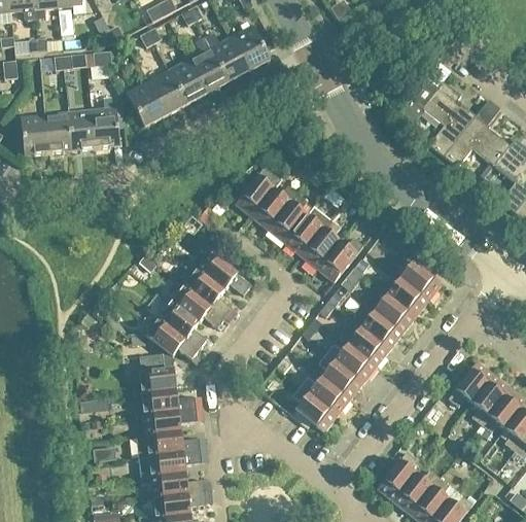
[(0,0),(0,9),(11,9),(10,0),(0,0)]
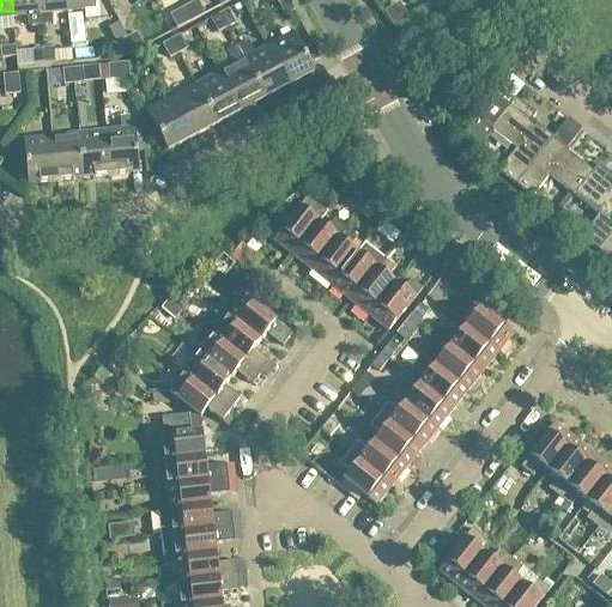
[(40,8),(38,0),(12,0),(13,11),(28,10),(28,18),(31,22),(41,20),(41,19),(41,8),(40,8)]
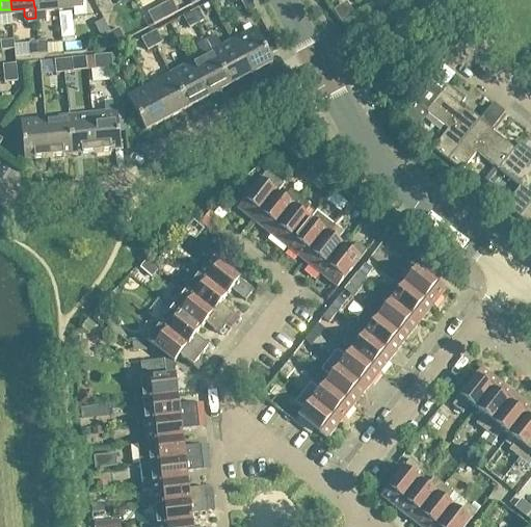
[(46,16),(45,6),(58,5),(57,0),(33,0),(34,7),(35,7),(35,17),(46,16)]
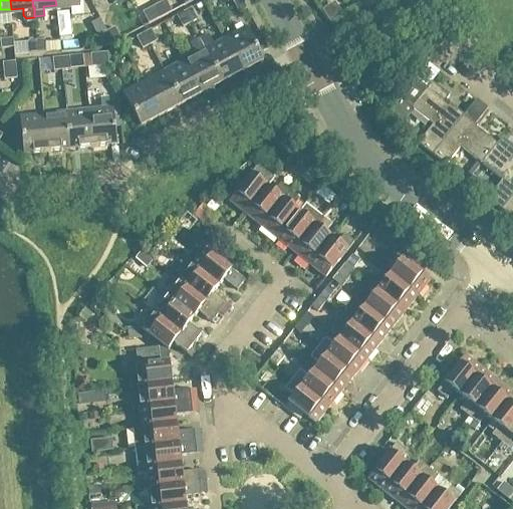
[(55,0),(56,5),(71,3),(72,11),(83,10),(82,0),(55,0)]
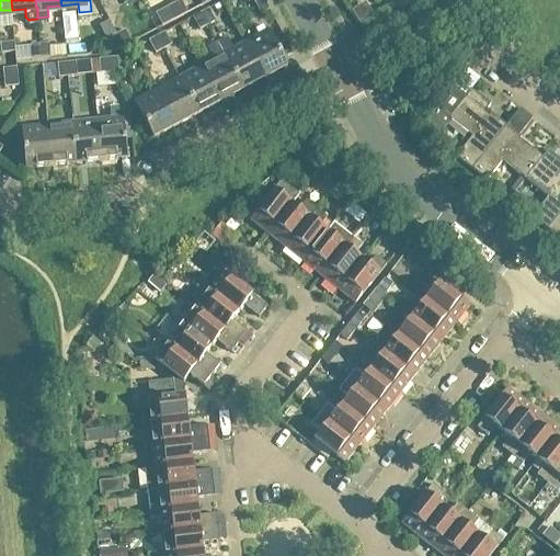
[(180,12),(174,0),(171,0),(161,6),(168,18),(180,12)]
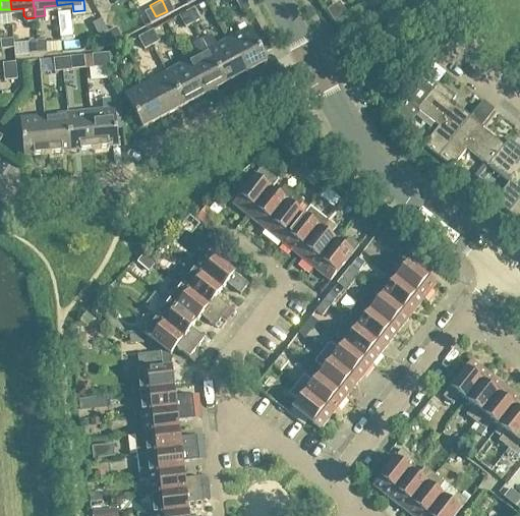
[(174,7),(170,0),(162,0),(167,11),(174,7)]
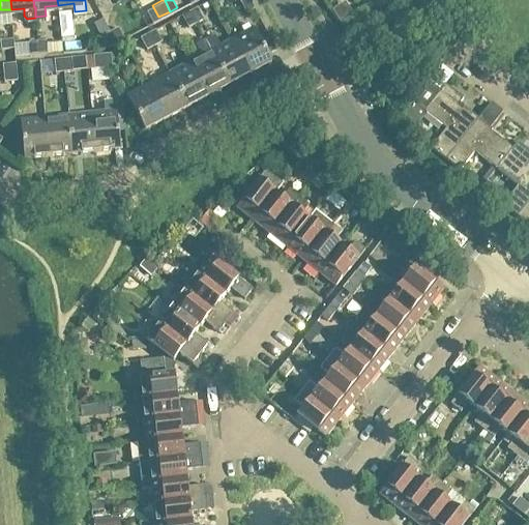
[(255,4),(253,0),(242,0),(246,8),(255,4)]
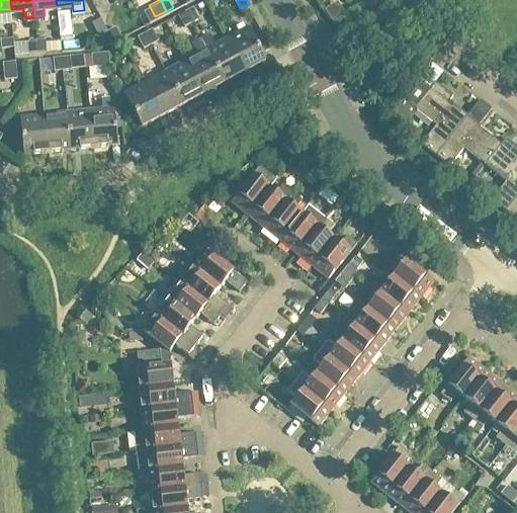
[(199,14),(193,3),(186,7),(192,18),(199,14)]
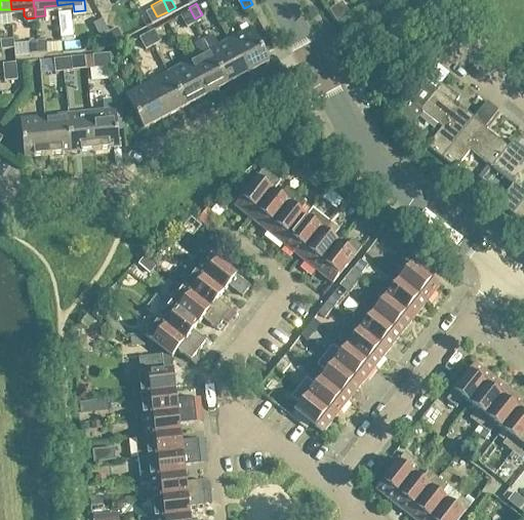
[(195,18),(189,7),(180,11),(187,23),(195,18)]
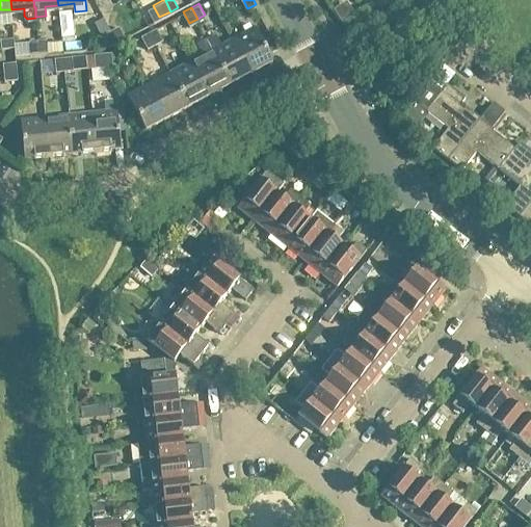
[(125,35),(118,23),(111,27),(117,40),(125,35)]
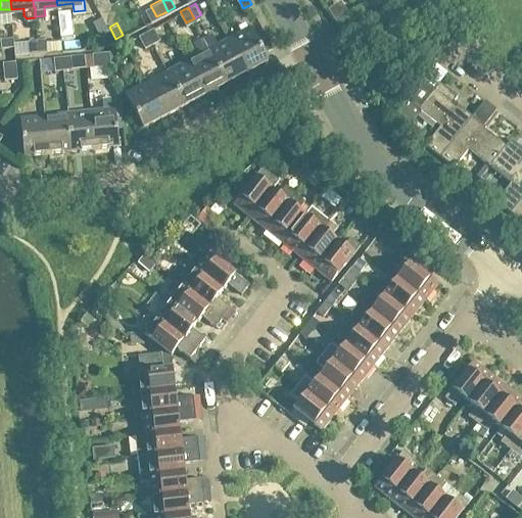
[(256,35),(250,24),(229,35),(247,68),(268,57),(265,50),(256,35)]
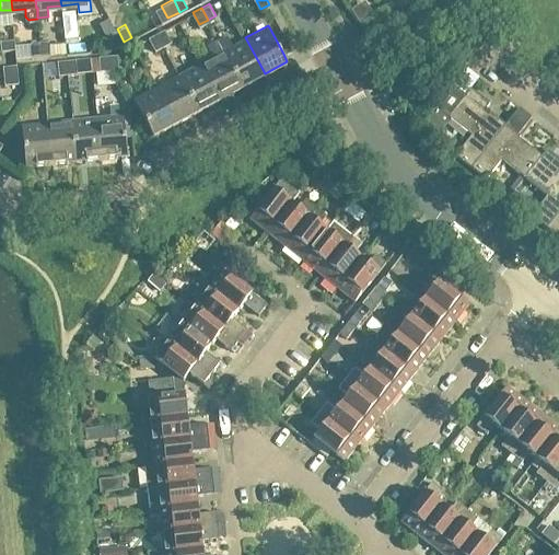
[(172,39),(165,26),(156,31),(163,44),(172,39)]
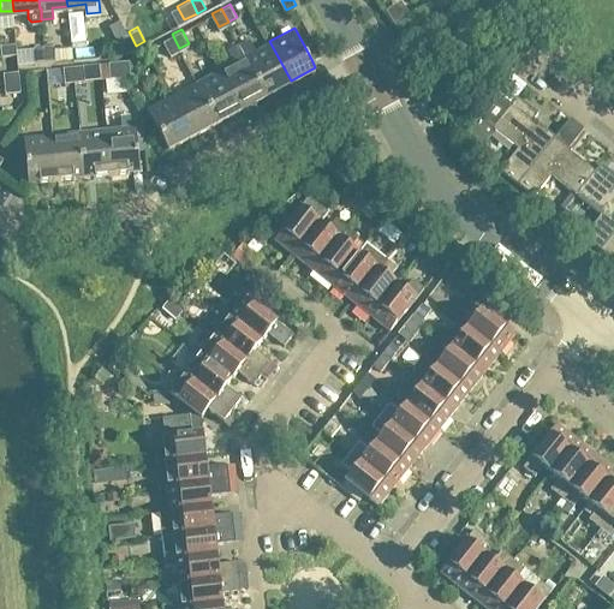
[(136,46),(129,31),(120,36),(127,51),(136,46)]
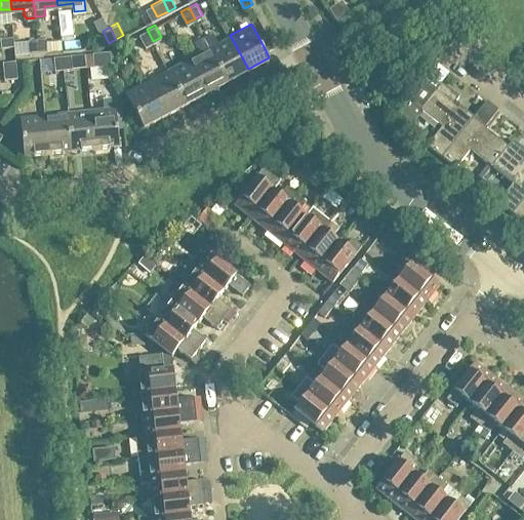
[(153,41),(147,29),(139,33),(146,45),(153,41)]
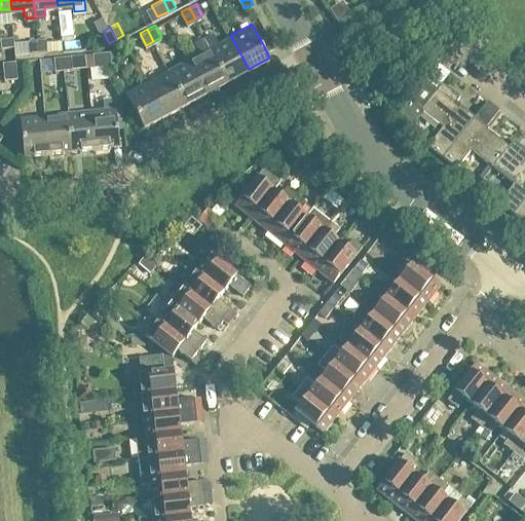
[(249,69),(230,35),(219,41),(214,31),(204,36),(210,46),(227,80),(249,69)]
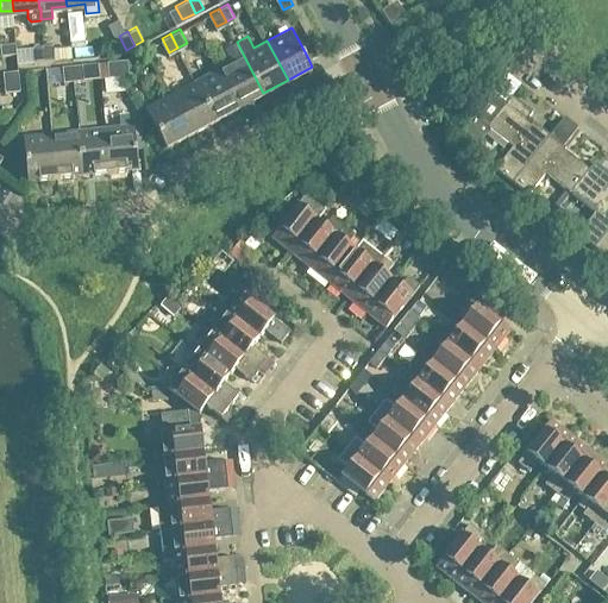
[(309,36),(299,41),(308,58),(318,52),(309,36)]
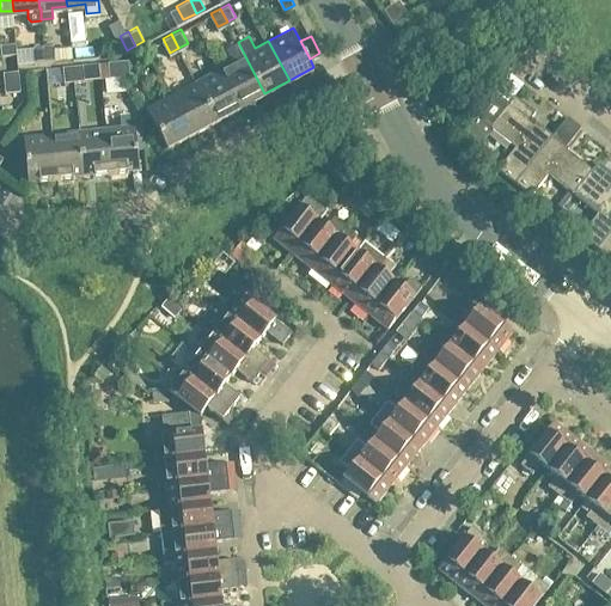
[(17,50),(16,40),(0,42),(1,53),(17,50)]
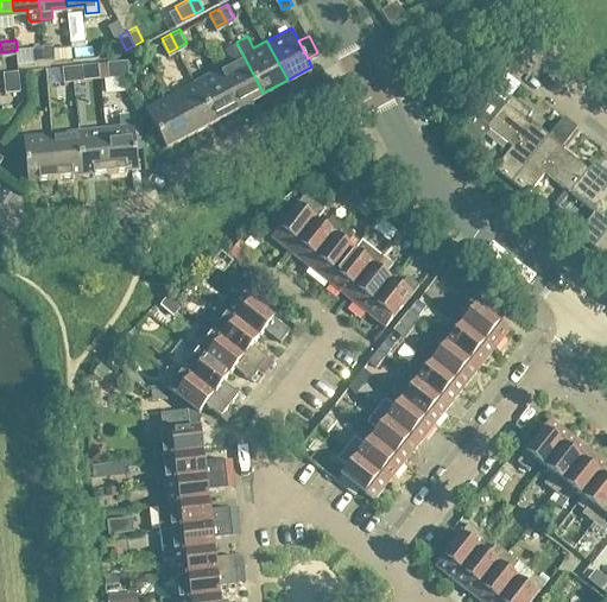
[(55,57),(54,42),(43,43),(45,57),(55,57)]
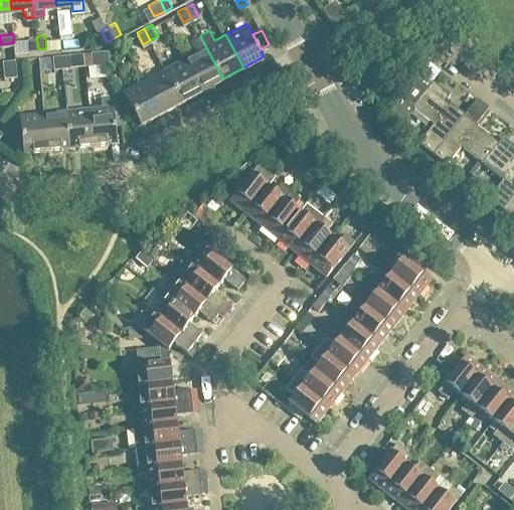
[(222,78),(205,45),(200,35),(192,39),(197,49),(185,55),(202,89),(222,78)]
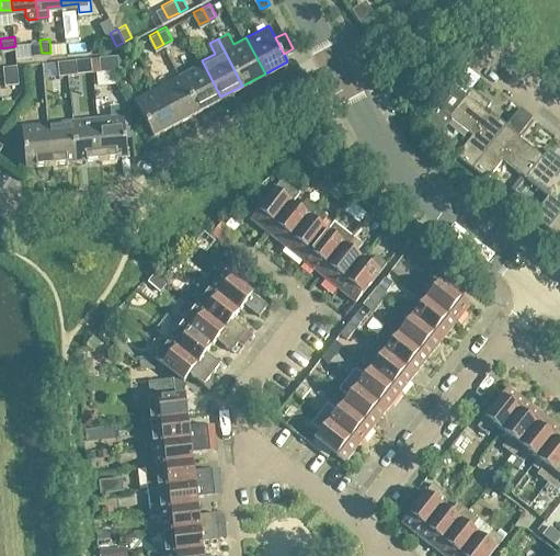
[(42,53),(40,40),(31,41),(32,54),(42,53)]
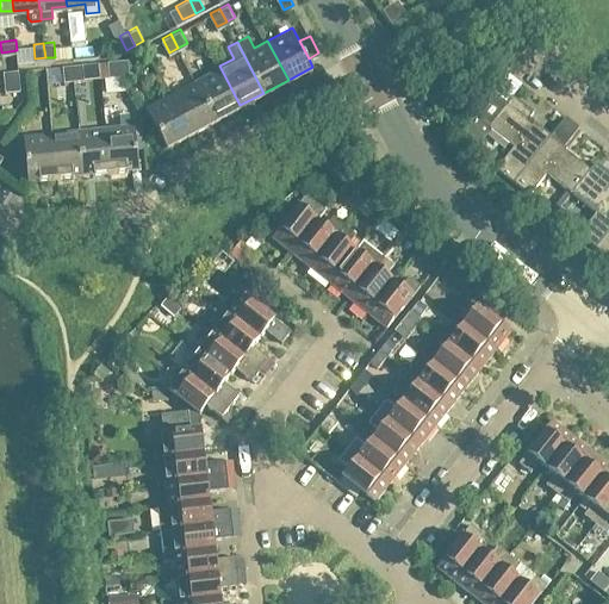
[(119,73),(118,57),(107,58),(110,74),(119,73)]
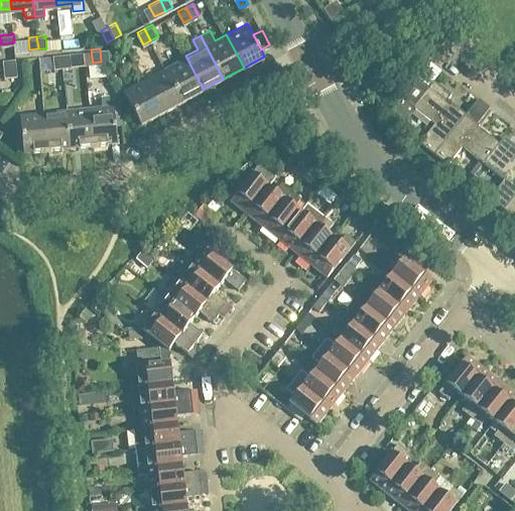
[(109,60),(108,48),(100,48),(101,61),(109,60)]
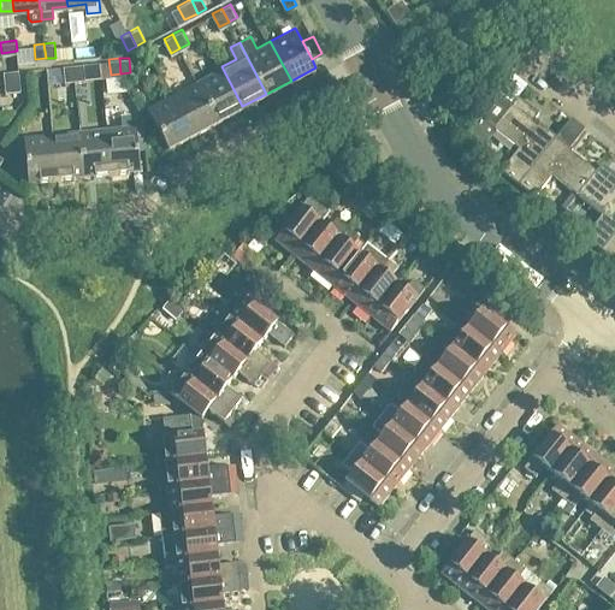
[(86,77),(83,61),(74,63),(75,78),(86,77)]
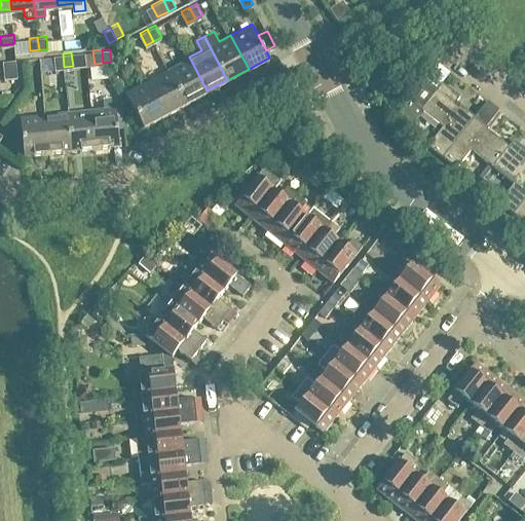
[(64,67),(63,53),(54,54),(55,68),(64,67)]
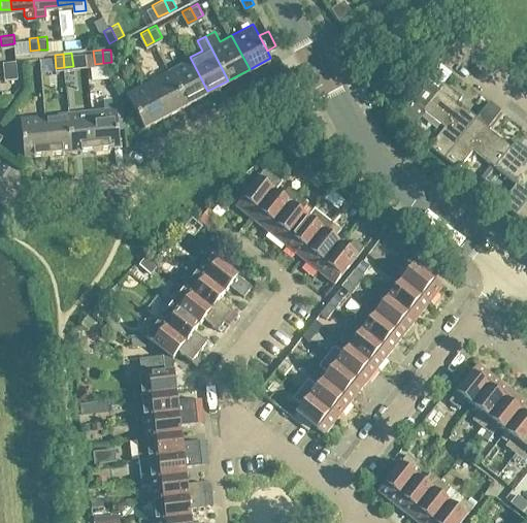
[(207,91),(190,57),(169,68),(187,102),(207,91)]
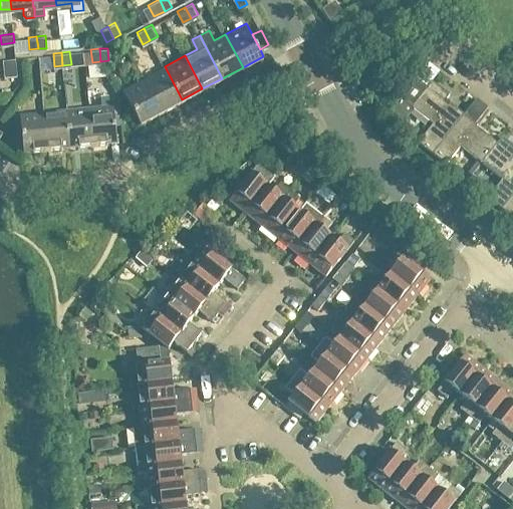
[(414,67),(412,65),(407,57),(406,56),(391,66),(399,78),(414,67)]
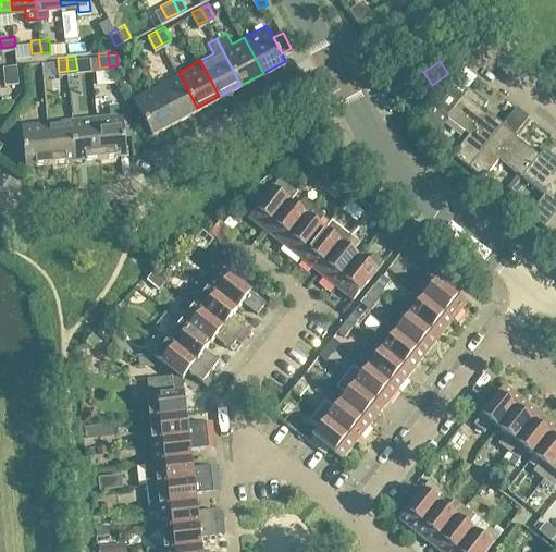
[(17,71),(17,62),(3,63),(4,72),(17,71)]
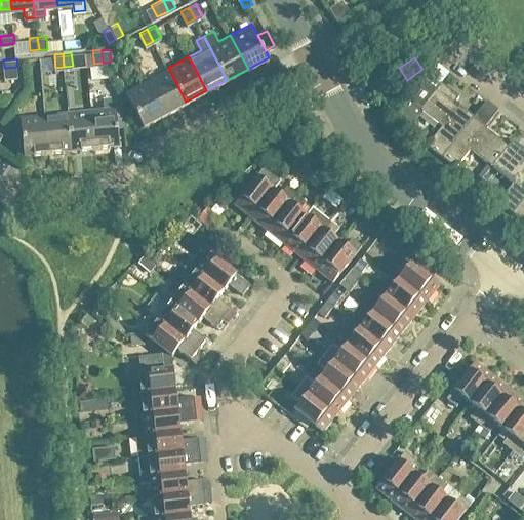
[(94,64),(90,64),(91,77),(109,75),(103,63),(94,64)]
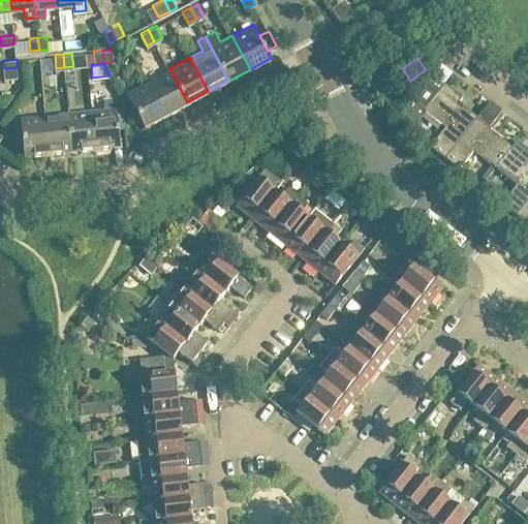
[(18,75),(17,67),(4,68),(4,78),(18,75)]
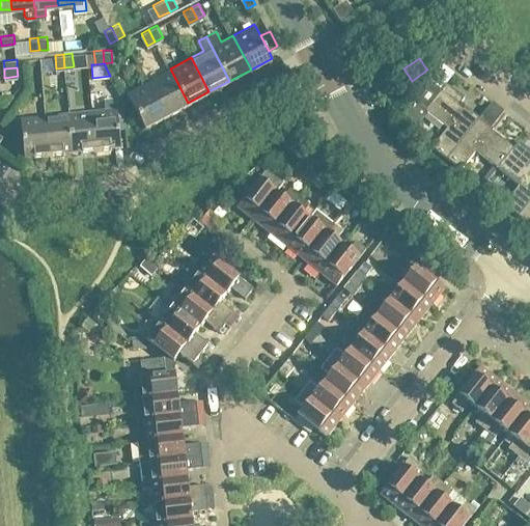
[(188,103),(170,68),(148,80),(167,114),(188,103)]
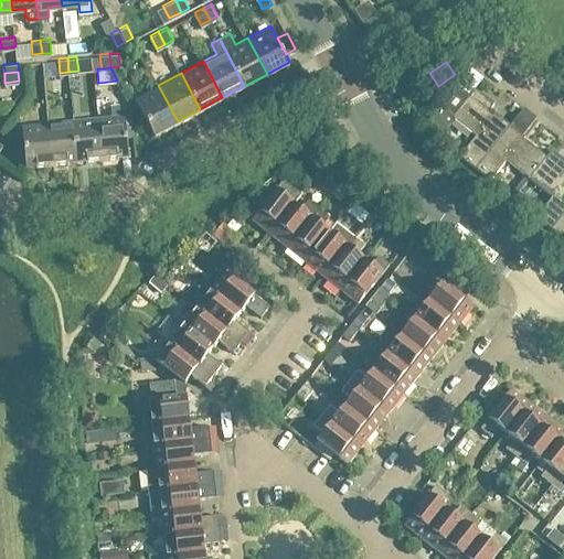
[(495,109),(493,110),(458,83),(440,105),(476,132),(460,152),(476,164),(510,121),(495,109)]
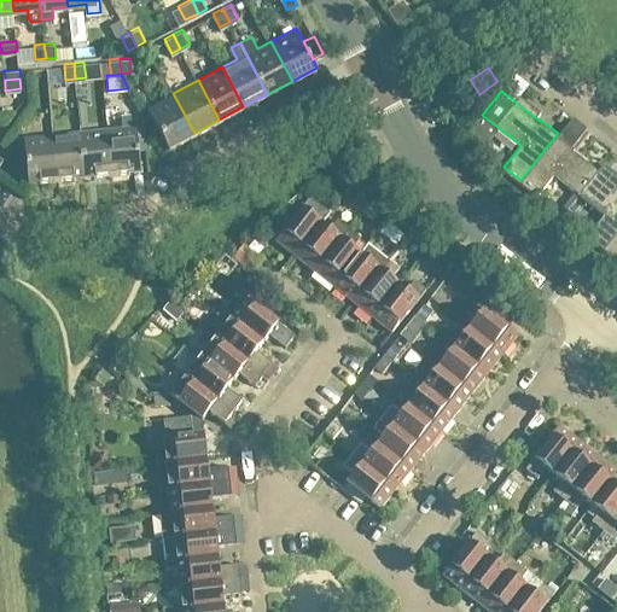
[(195,133),(173,93),(149,106),(169,146),(195,133)]
